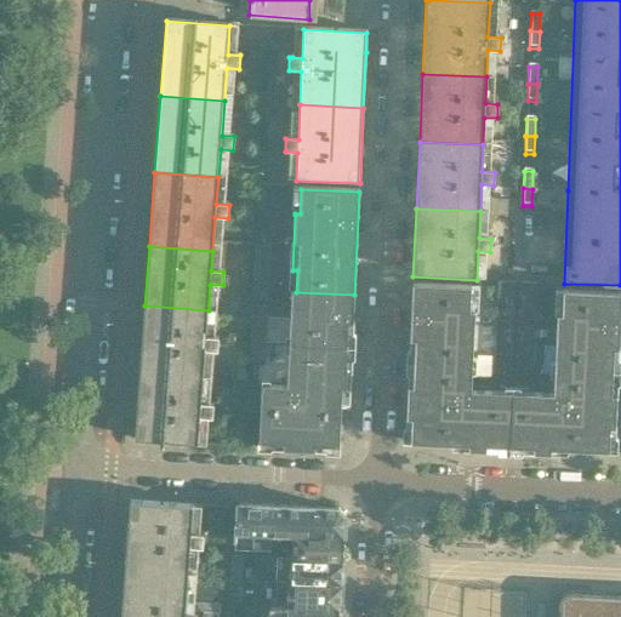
[(271,249),(255,247),(252,303),(268,304),(271,249)]
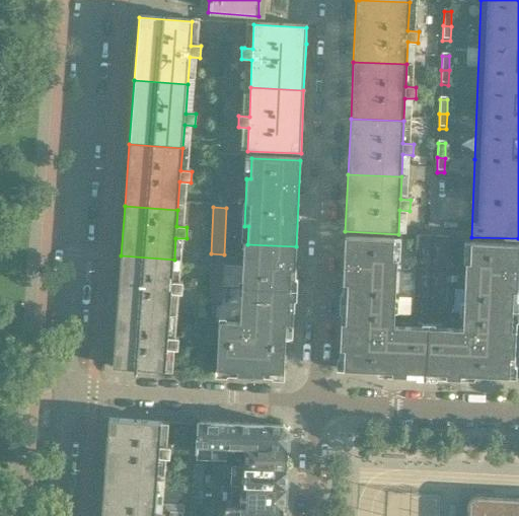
[(427,310),(430,238),(416,238),(413,310),(427,310)]
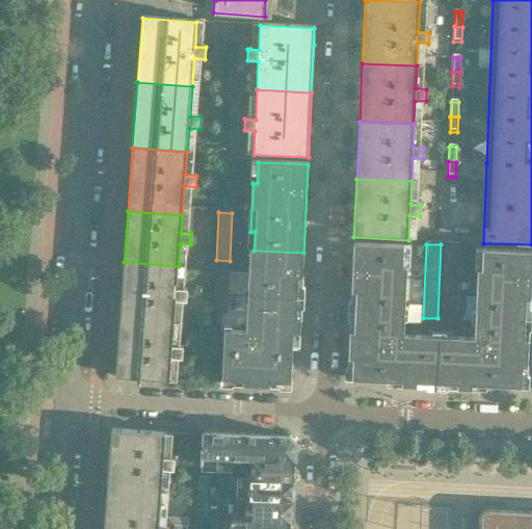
[(403,247),(353,245),(351,294),(355,294),(355,302),(405,305),(406,269),(402,269),(403,247)]
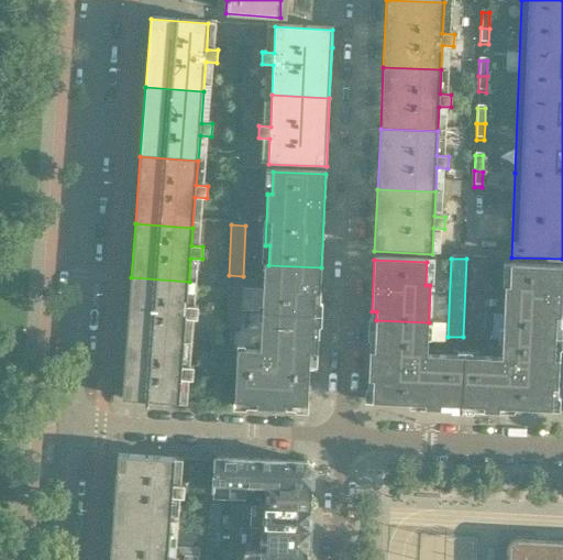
[(485,302),(486,265),(487,260),(472,260),(468,338),(483,338),(484,309),(485,302)]
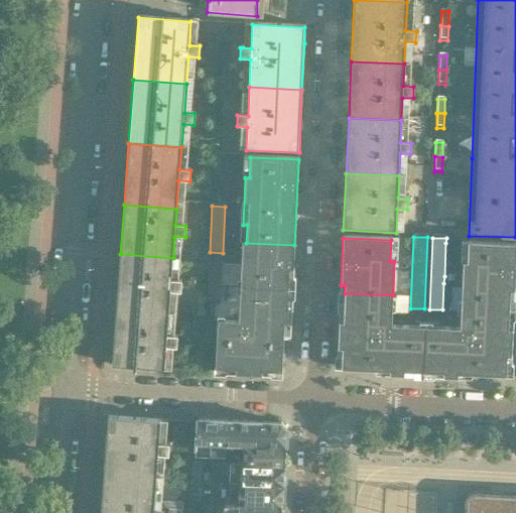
[(294,245),(246,243),(242,243),(239,323),(284,325),(291,326),(291,310),(287,310),(289,271),(293,272),(294,245)]
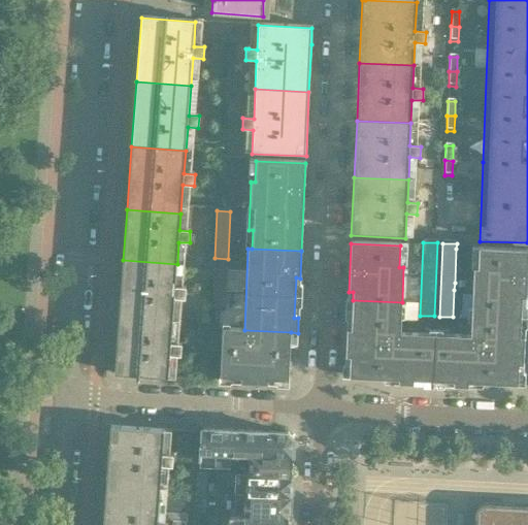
[(526,300),(527,259),(527,251),(479,250),(477,270),(473,270),(472,305),(522,308),(522,299),(526,300)]
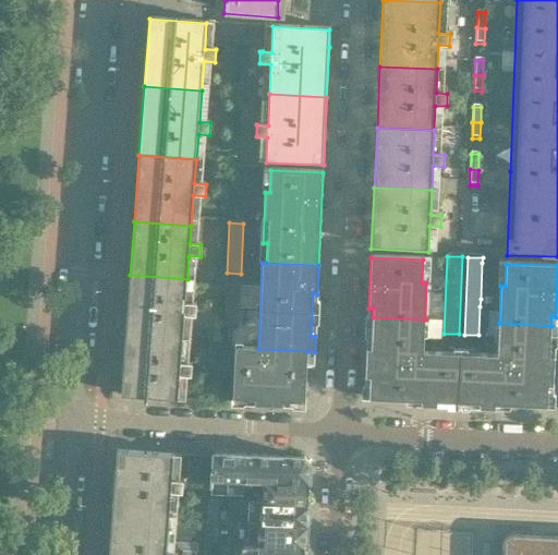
[(187,279),(130,275),(125,328),(183,333),(184,316),(195,317),(196,305),(185,304),(187,279)]
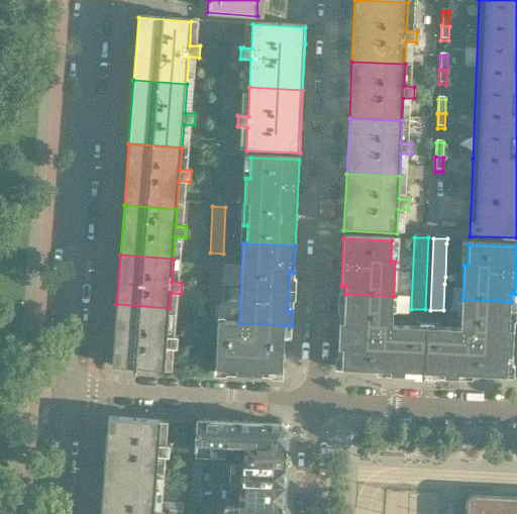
[(222,258),(210,258),(208,304),(220,304),(222,258)]
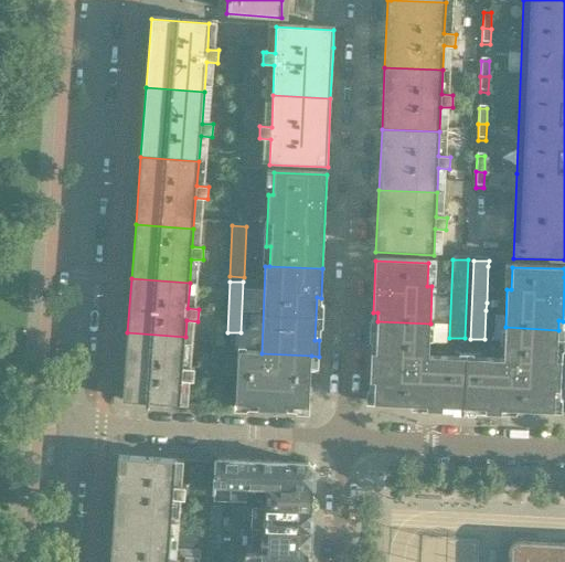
[(465,410),(467,360),(428,358),(430,324),(377,321),(376,332),(372,332),(370,383),(374,384),(373,406),(426,409),(426,413),(443,414),(443,409),(465,410)]
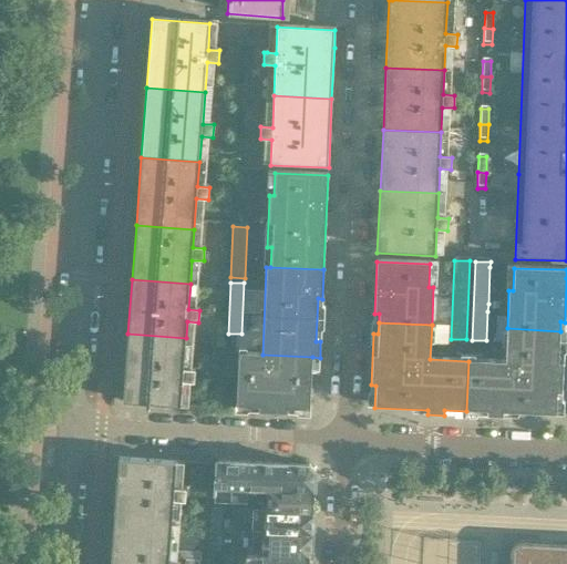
[(562,393),(563,367),(564,341),(559,341),(560,331),(507,328),(505,362),(468,361),(466,411),(487,412),(486,417),(503,418),(503,413),(556,416),(557,393),(562,393)]
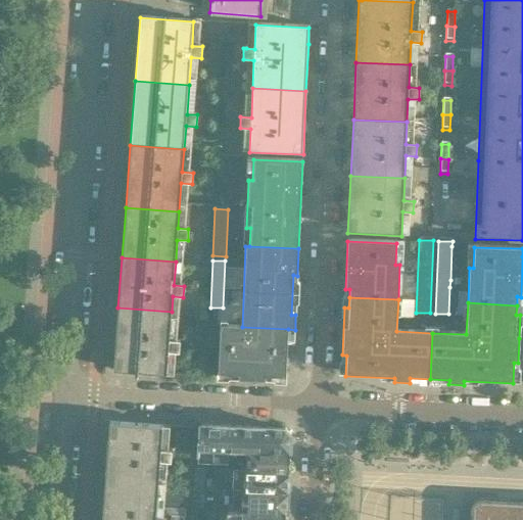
[(180,342),(177,342),(170,341),(172,312),(117,308),(113,372),(167,376),(169,352),(179,353),(180,342)]
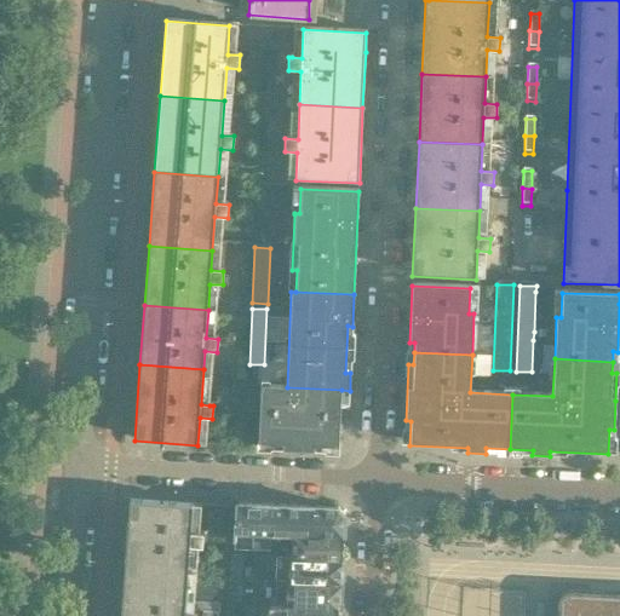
[(342,390),(287,387),(260,386),(258,449),(314,453),(314,448),(339,449),(342,390)]
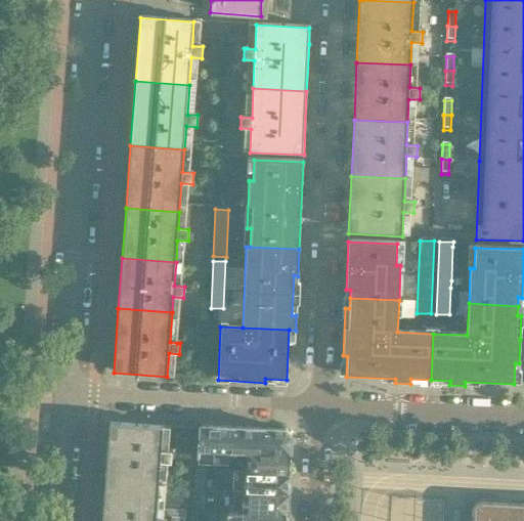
[(164,428),(110,424),(104,487),(159,491),(161,464),(171,464),(172,452),(162,451),(164,428)]
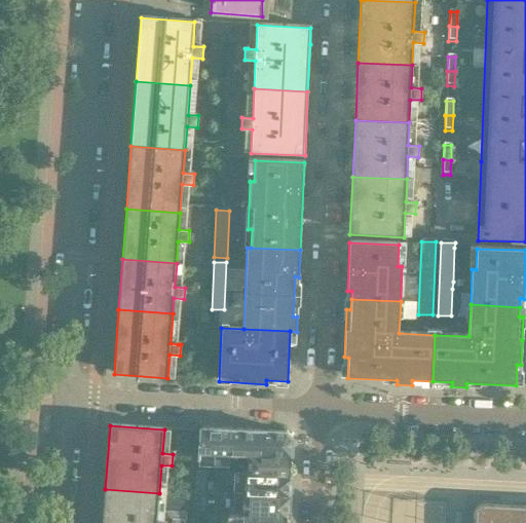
[(229,470),(230,455),(231,431),(199,430),(197,469),(229,470)]
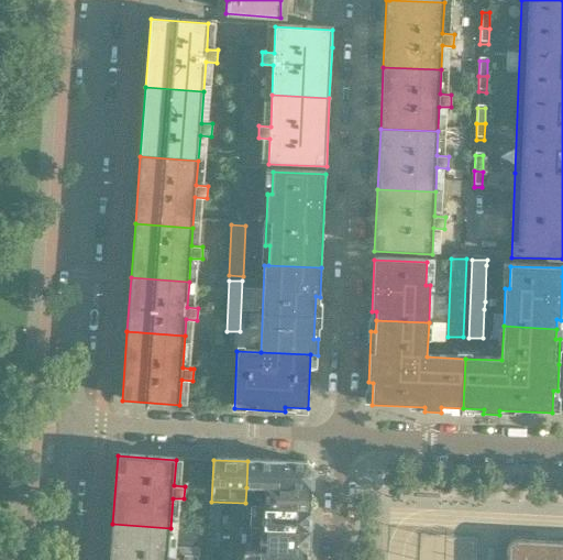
[(307,464),(247,461),(246,487),(265,489),(312,491),(313,471),(307,464)]
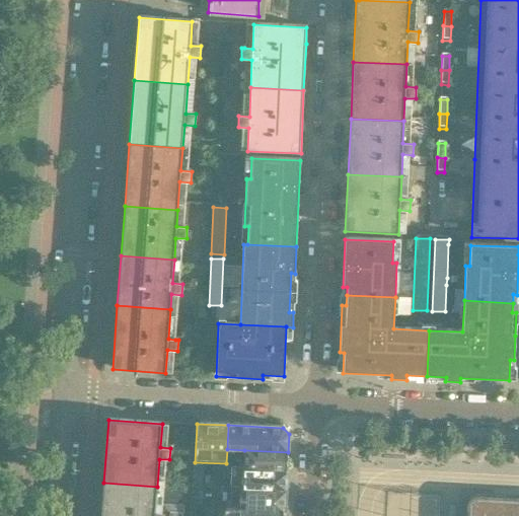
[(287,471),(288,452),(244,450),(243,468),(287,471)]
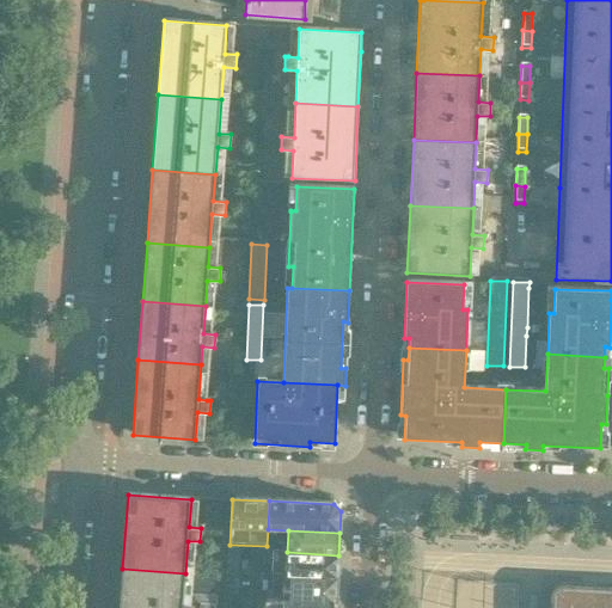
[(337,579),(338,556),(287,552),(267,552),(265,575),(274,576),(337,579)]
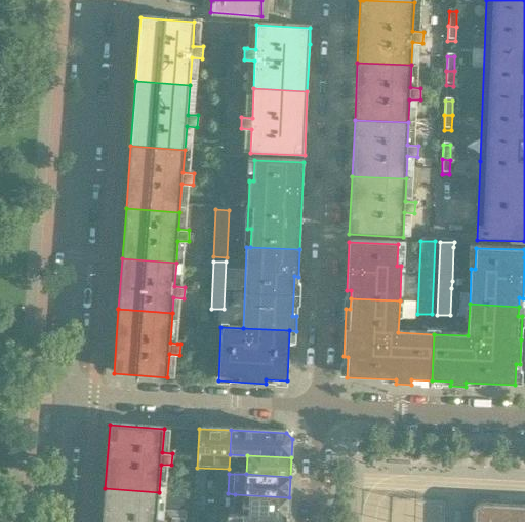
[(159,492),(105,488),(102,521),(157,521),(159,492)]
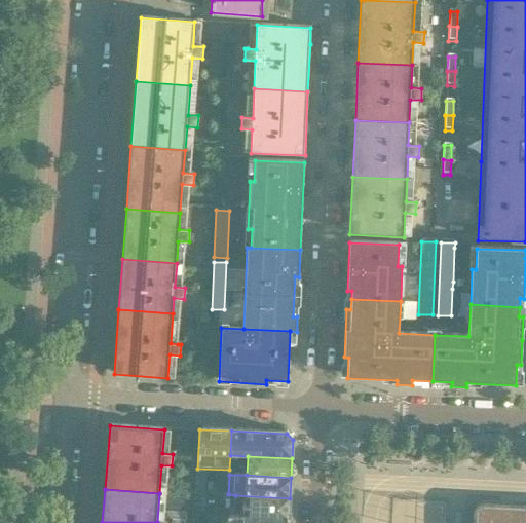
[(289,518),(290,498),(235,495),(234,516),(289,518)]
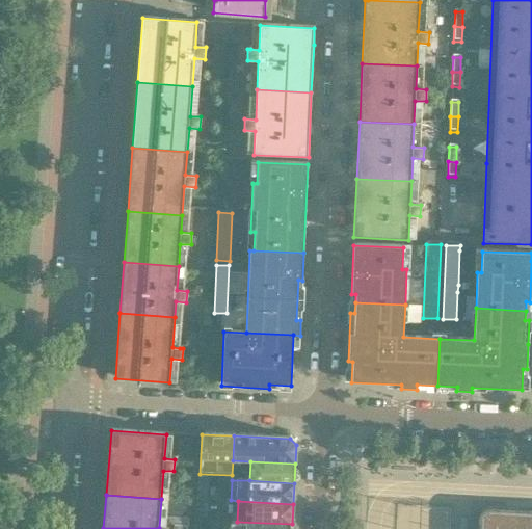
[(531,528),(531,511),(502,510),(488,510),(486,510),(485,510),(483,511),(482,512),(481,513),(480,514),(479,517),(479,518),(479,520),(478,528),(531,528)]
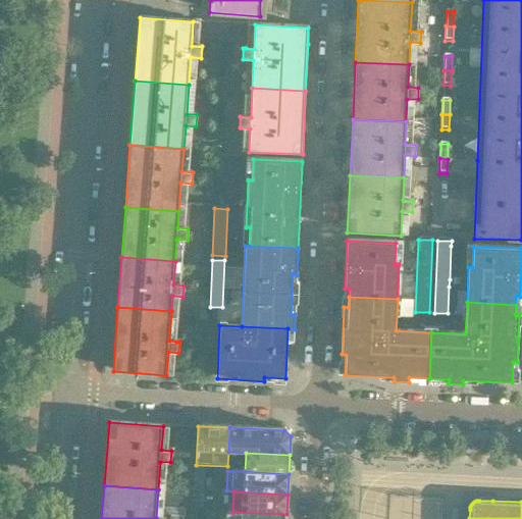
[(163,509),(162,516),(170,517),(185,518),(185,511),(163,509)]
